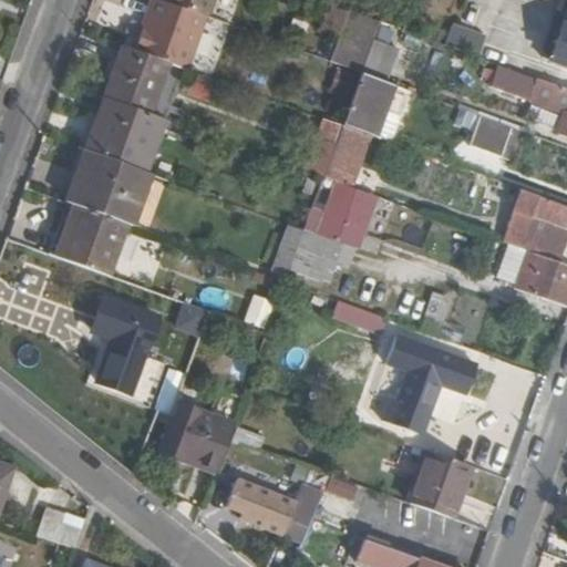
[(187,70),(205,17),(167,2),(161,0),(151,0),(133,50),(185,69),(187,70)]
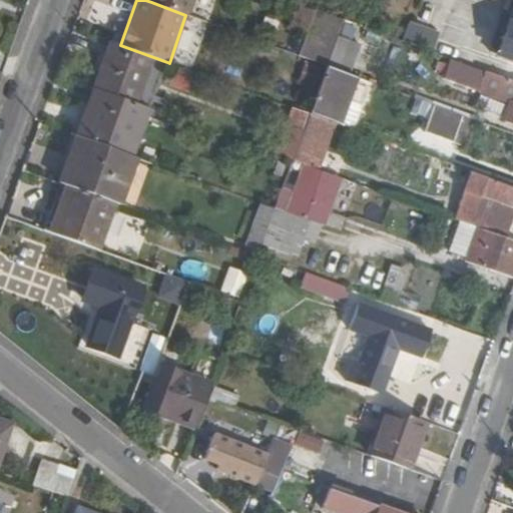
[(185,15),(190,0),(151,0),(151,2),(185,15)]
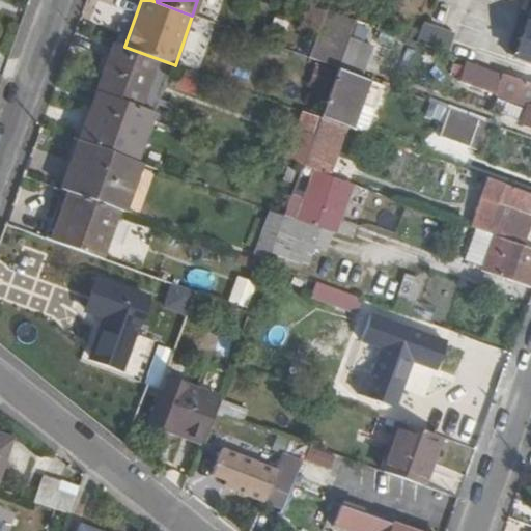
[(354,20),(355,20),(326,9),(327,6),(310,1),(300,28),(316,34),(308,58),(337,68),(348,35),(354,20)]
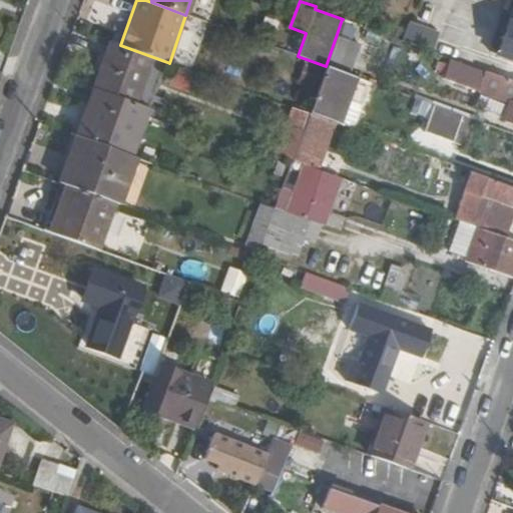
[(512,3),(497,54),(512,58),(512,3)]
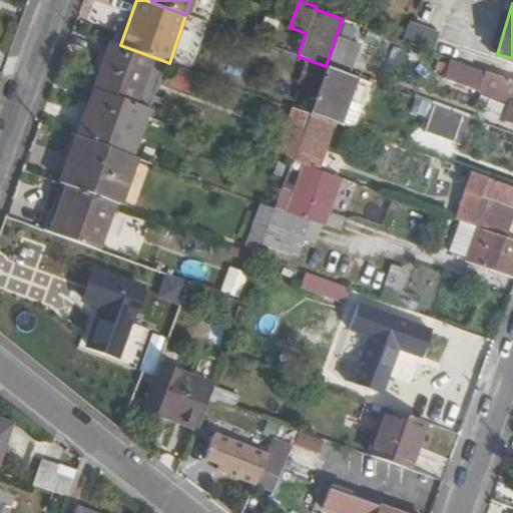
[(357,42),(362,27),(342,19),(337,34),(357,42)]
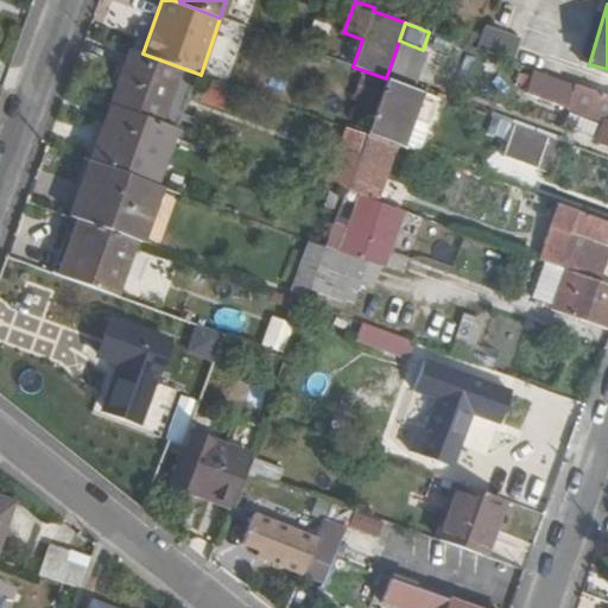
[(483,25),(477,50),(513,58),(519,35),(483,25)]
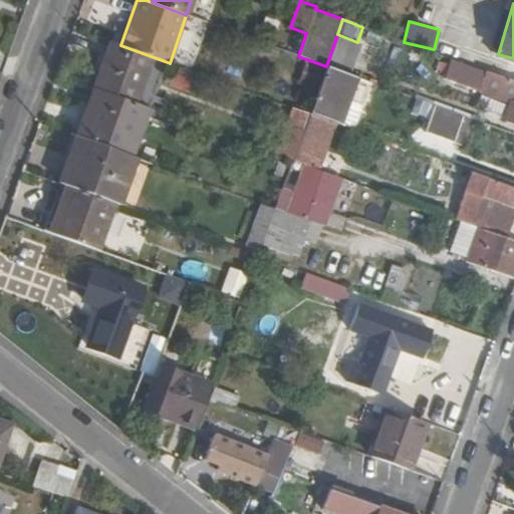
[(349,74),(360,43),(357,42),(337,34),(326,66),(344,73),(349,74)]
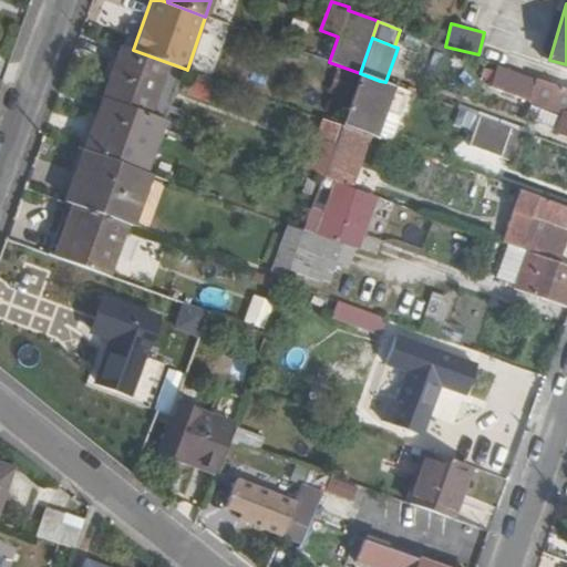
[(185,69),(133,50),(122,47),(103,98),(150,114),(161,86),(176,92),(185,69)]
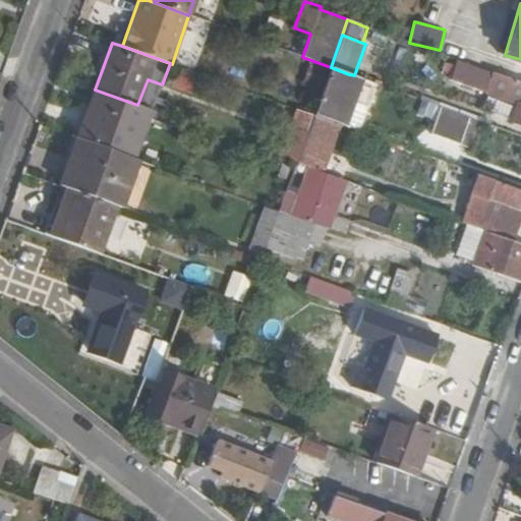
[(489,94),(498,73),(451,57),(449,65),(454,67),(450,79),(489,94)]
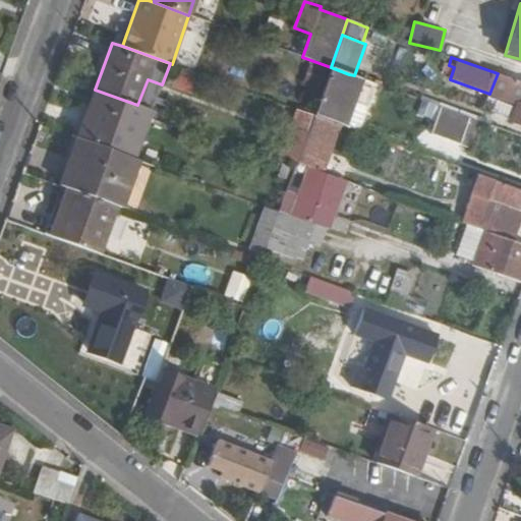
[(356,84),(359,77),(354,75),(349,74),(331,67),(313,115),(341,125),(342,125),(352,96),(362,100),(366,88),(356,84)]
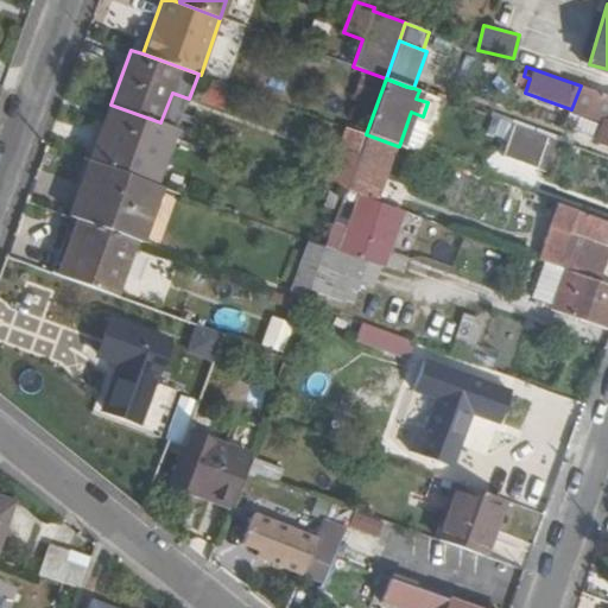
[(607,95),(599,93),(596,101),(603,103),(607,105),(607,120),(603,119),(601,124),(594,143),(607,147),(607,95)]
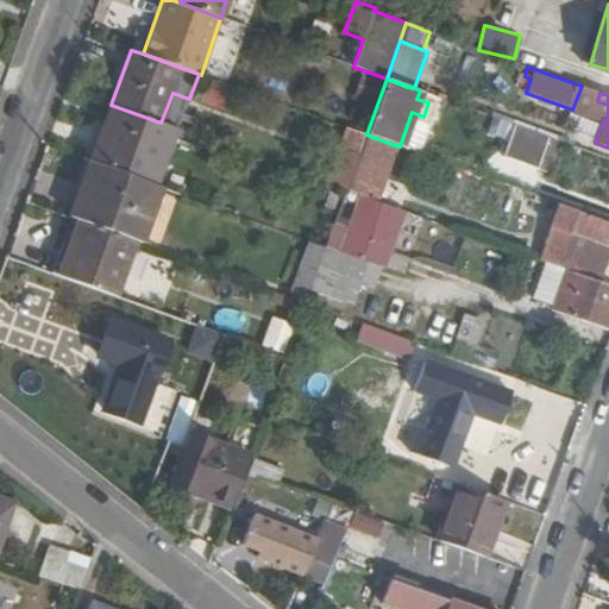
[(608,120),(608,105),(604,104),(597,123),(602,124),(604,119),(608,120)]
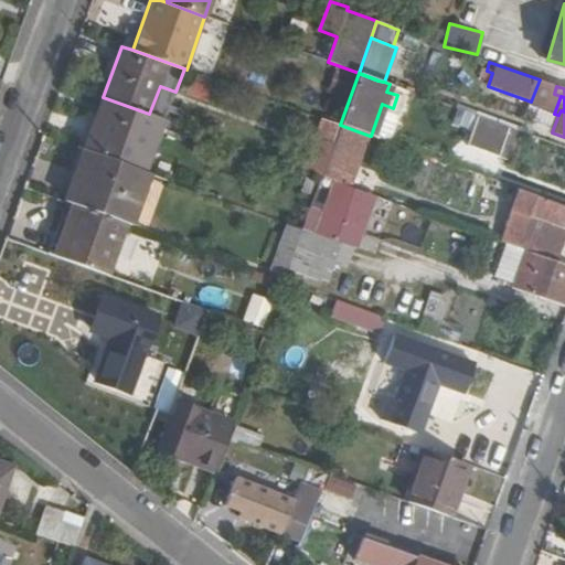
[(145,172),(163,119),(149,114),(103,97),(84,150),(145,172)]
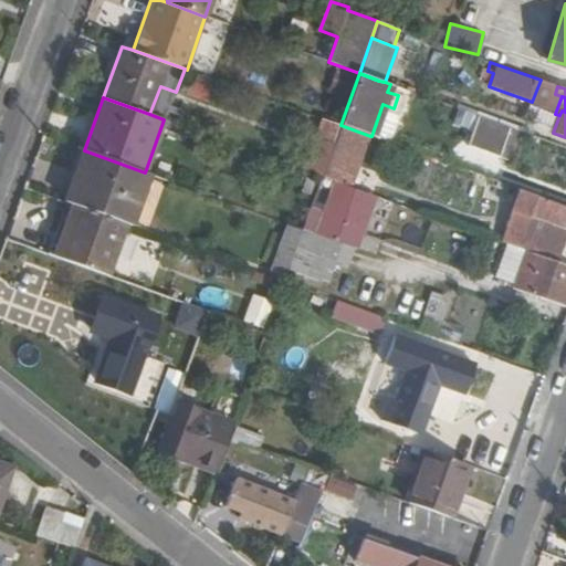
[(500,157),(511,127),(479,116),(468,146),(500,157)]
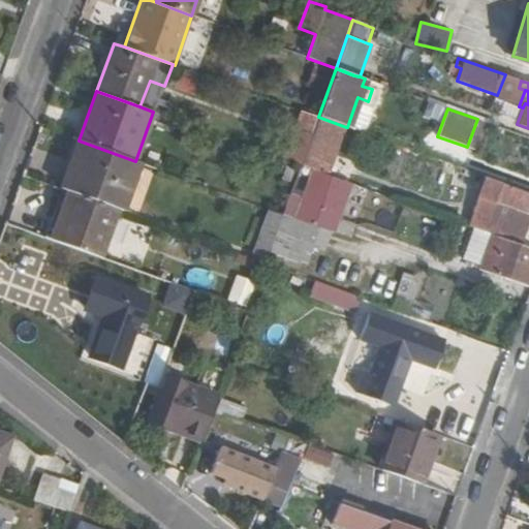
[(313,132),(318,117),(303,112),(297,126),(313,132)]
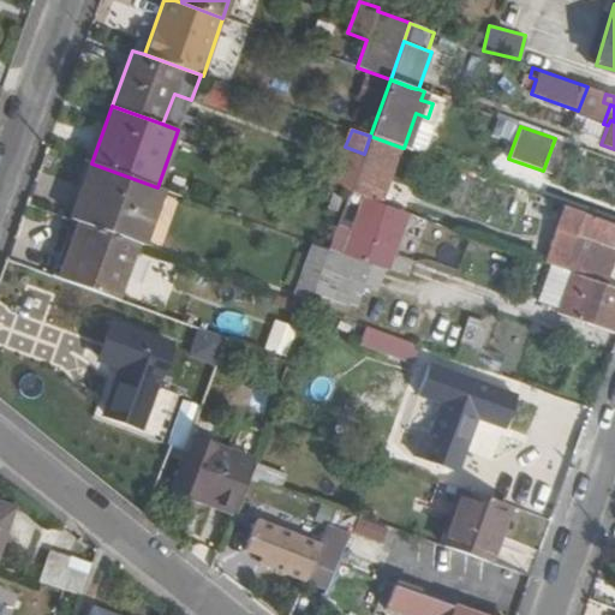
[(382,203),(402,148),(370,136),(364,154),(351,191),(350,192),(362,197),(382,203)]
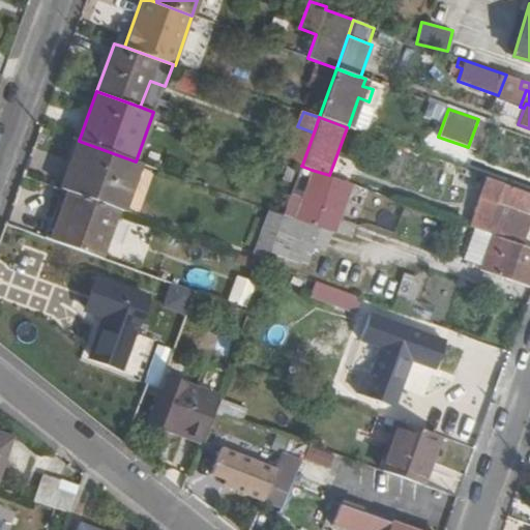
[(477,150),(488,122),(478,119),(468,147),(477,150)]
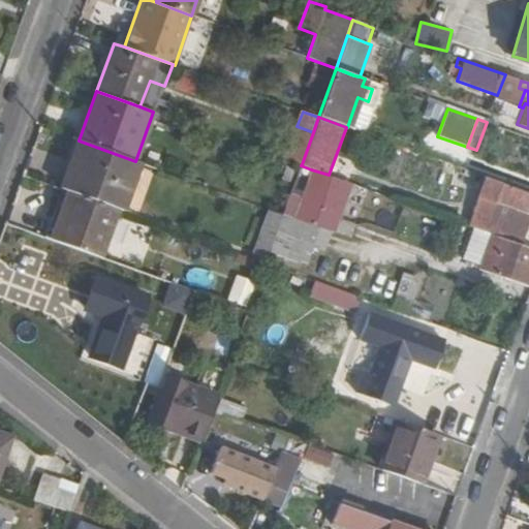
[(302,164),(313,132),(297,126),(284,158),(302,164)]
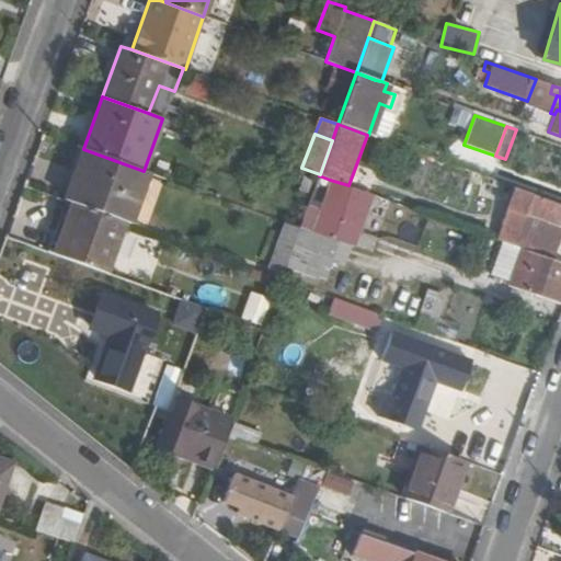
[(130,224),(148,172),(144,171),(83,149),(78,165),(84,169),(72,203),(126,222),(130,224)]
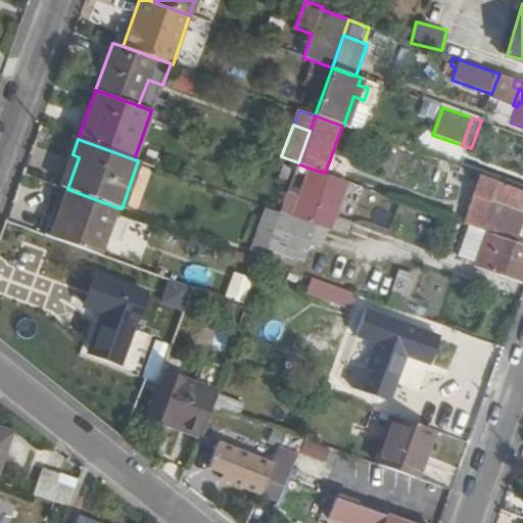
[(66,189),(67,189),(79,157),(73,154),(60,187),(66,189)]
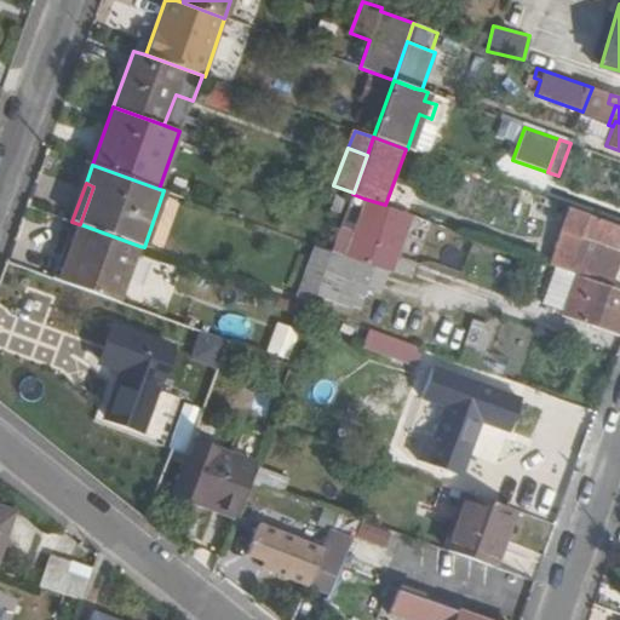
[(392,222),(397,210),(365,199),(354,230),(340,227),(332,252),(372,267),(391,274),(408,228),(392,222)]
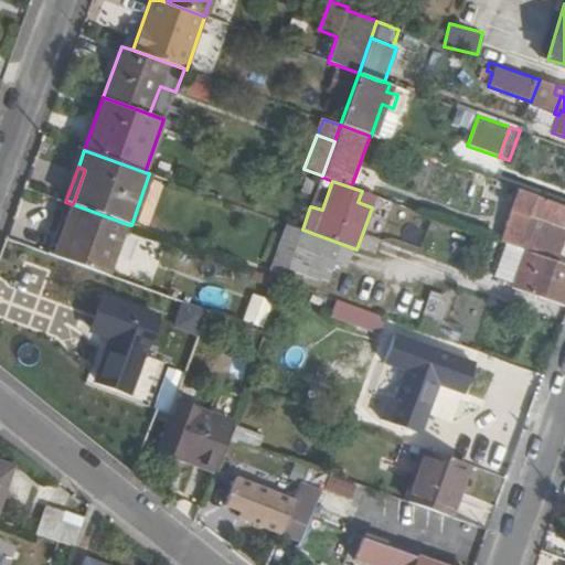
[(564,206),(516,189),(503,226),(522,233),(516,247),(525,251),(556,263),(562,247),(556,245),(562,230),(564,230),(564,206)]
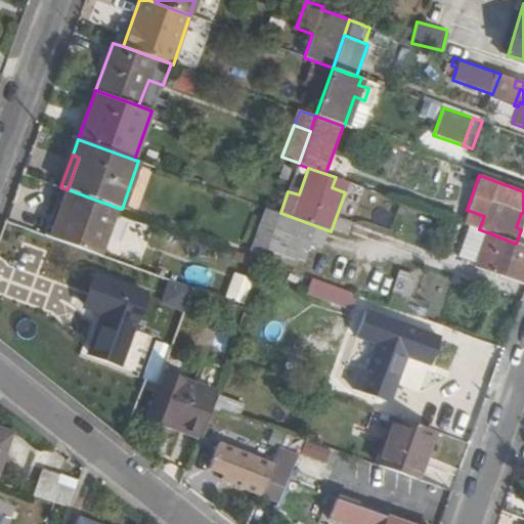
[(345,192),(348,182),(336,177),(332,187),(345,192)]
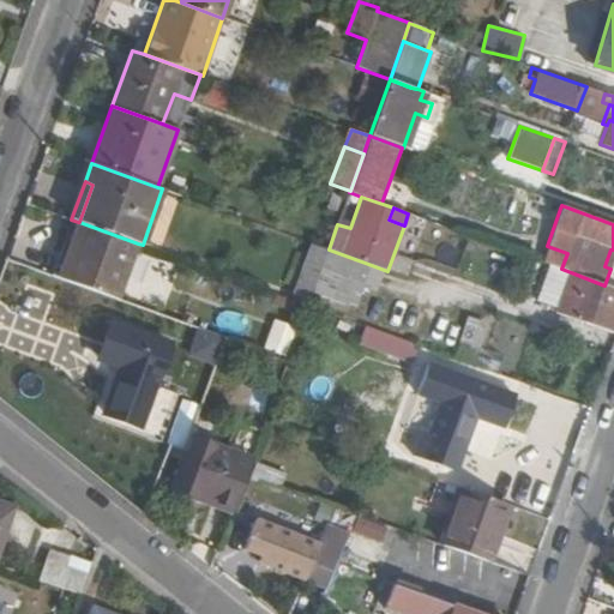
[(118,300),(138,244),(79,222),(78,222),(59,278),(118,300)]
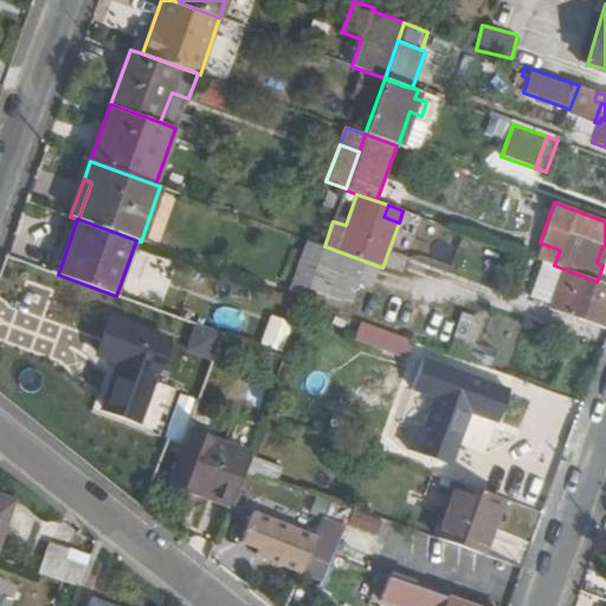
[(309,288),(324,246),(307,239),(287,294),(305,301),(309,288)]
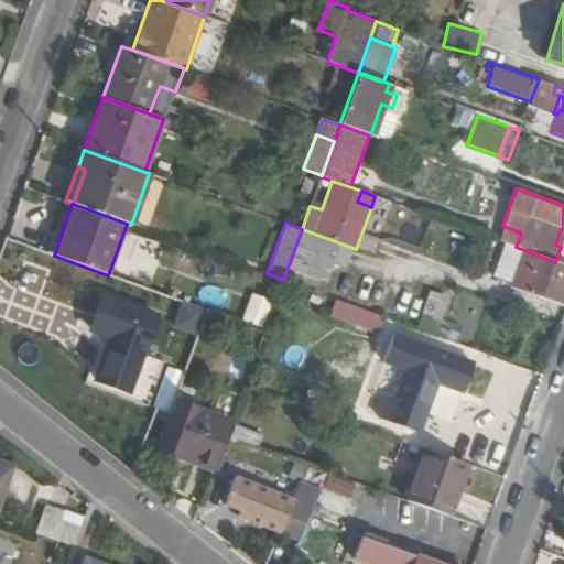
[(324,281),(338,242),(302,229),(288,268),(324,281)]
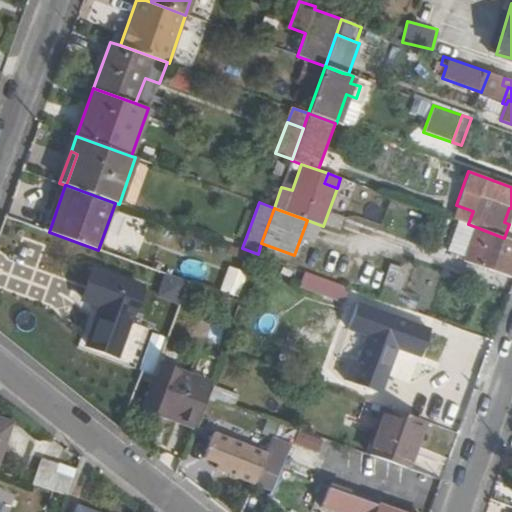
[(28,226),(5,217),(0,230),(0,239),(21,247),(28,226)]
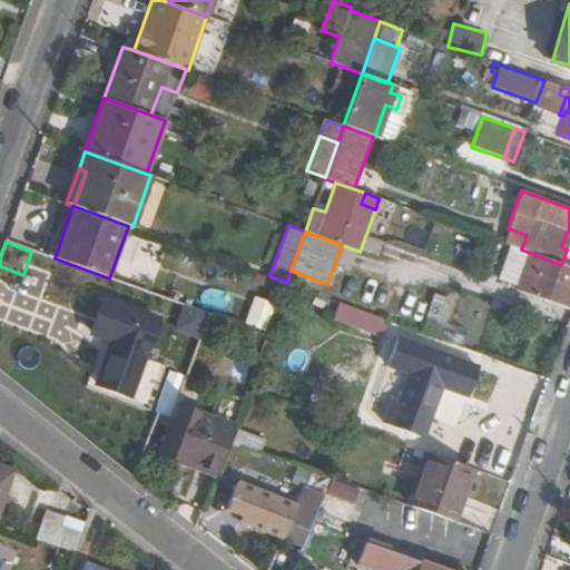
[(569,310),(569,267),(561,265),(530,253),(516,290),(569,310)]
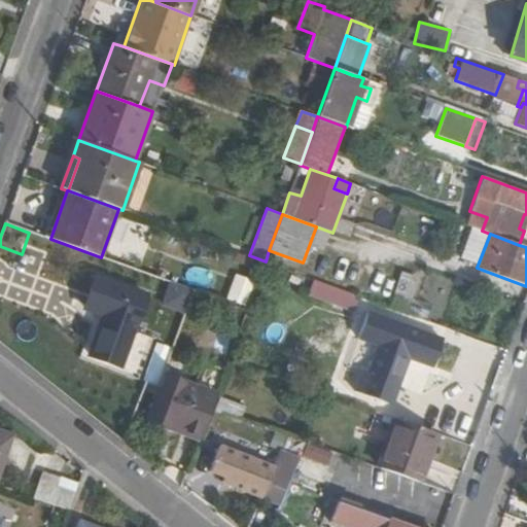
[(402,271),(394,292),(412,300),(420,278),(402,271)]
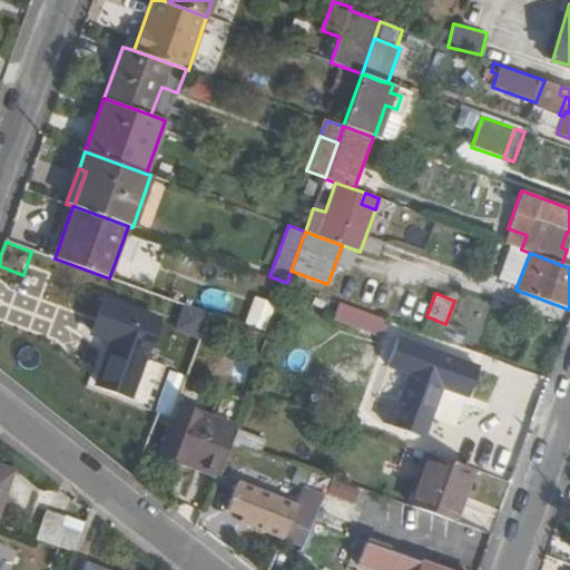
[(263,331),(273,303),(254,295),(244,323),(263,331)]
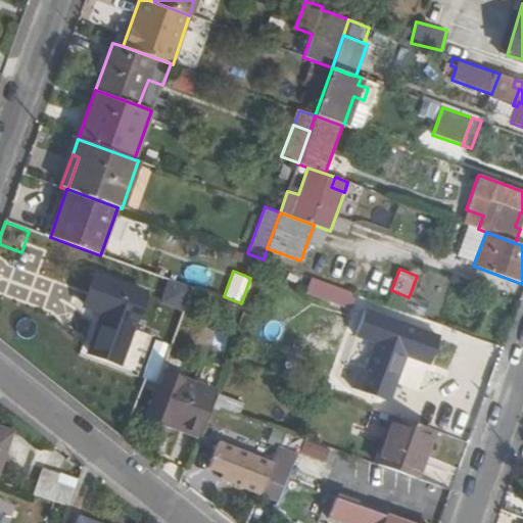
[(85,306),(103,313),(89,351),(120,364),(145,292),(95,275),(85,306)]
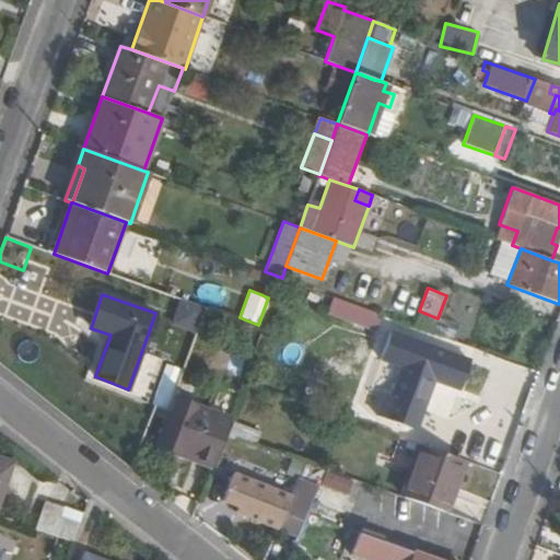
[(353,323),(359,306),(334,298),(328,313),(353,323)]
